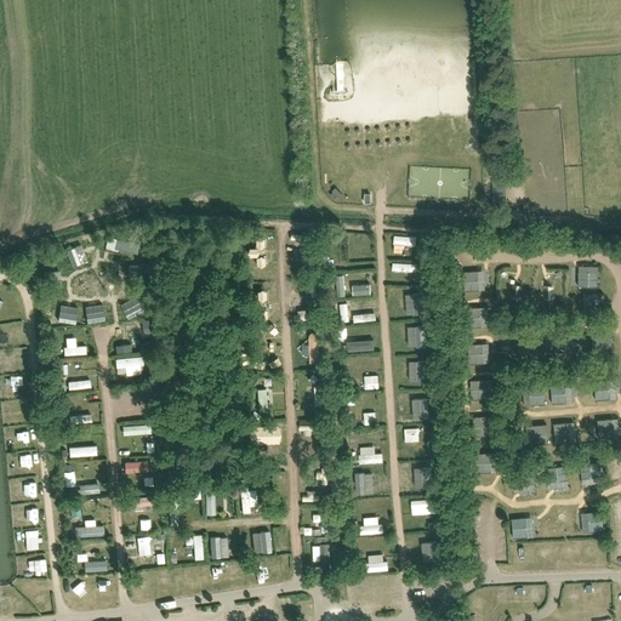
[(490,181),(490,200),(502,200),(502,181),(490,181)]
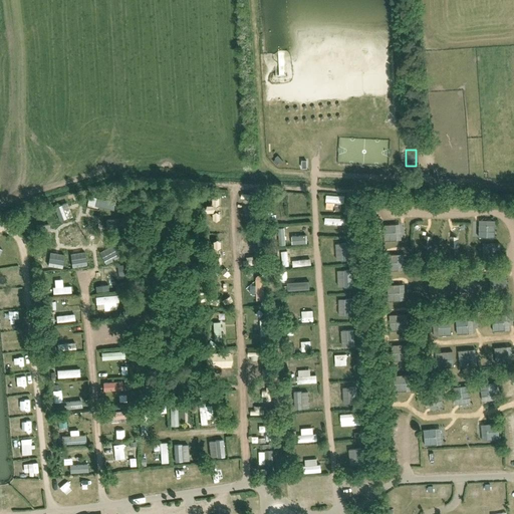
[(242,222),(255,222),(255,206),(241,206),(242,222)]
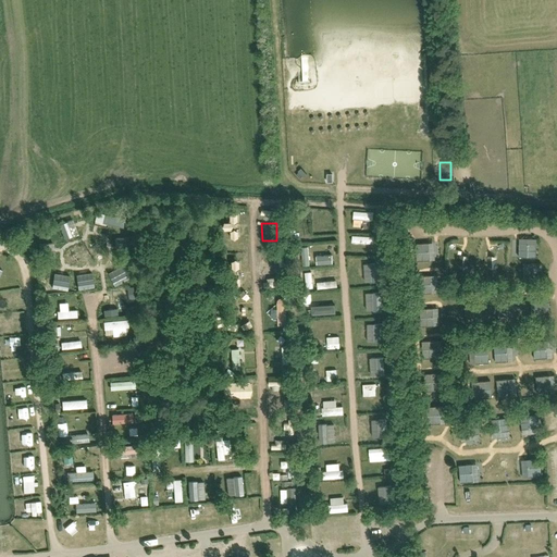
[(515,256),(533,257),(534,238),(516,237),(515,256)]
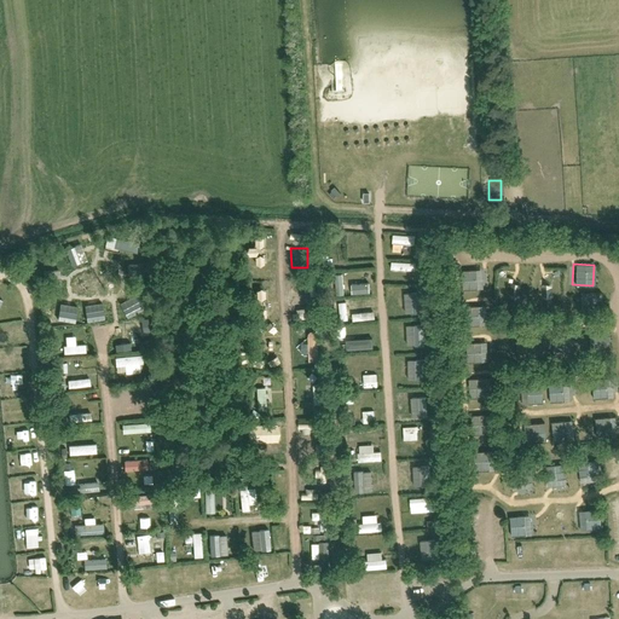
[(460,289),(487,288),(486,268),(458,271),(460,289)]
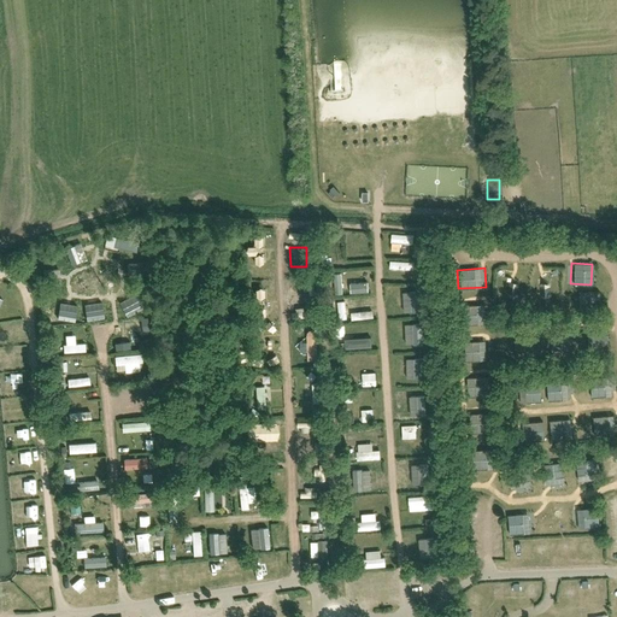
[(541,304),(551,304),(550,287),(540,287),(541,304)]
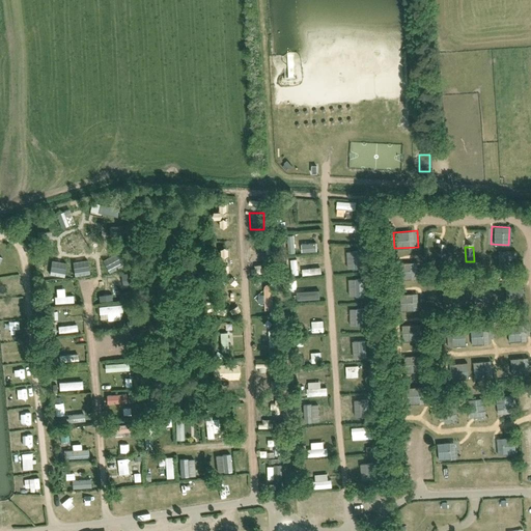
[(229,271),(229,248),(216,248),(216,256),(208,256),(208,263),(216,263),(216,271),(229,271)]
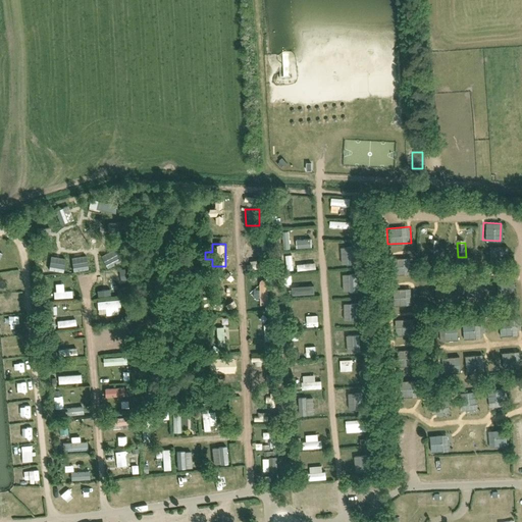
[(338,246),(338,263),(354,263),(354,246),(338,246)]
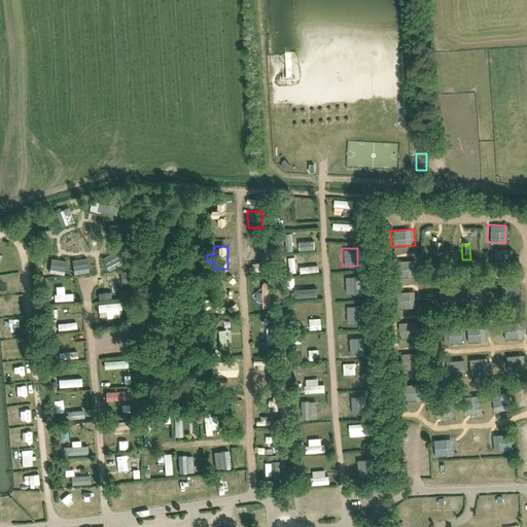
[(491,265),(510,265),(510,249),(491,249),(491,265)]
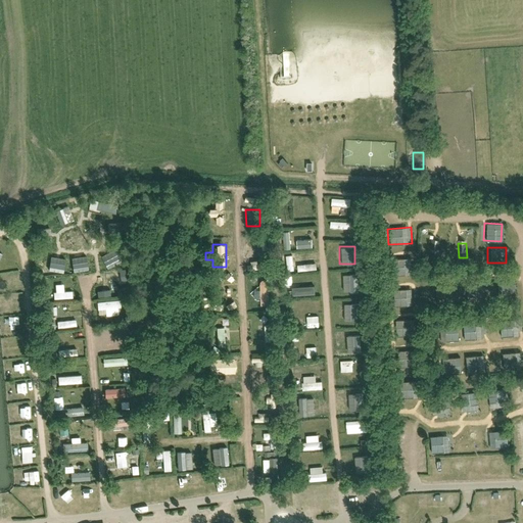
[(405,257),(389,258),(390,274),(406,274),(405,257)]
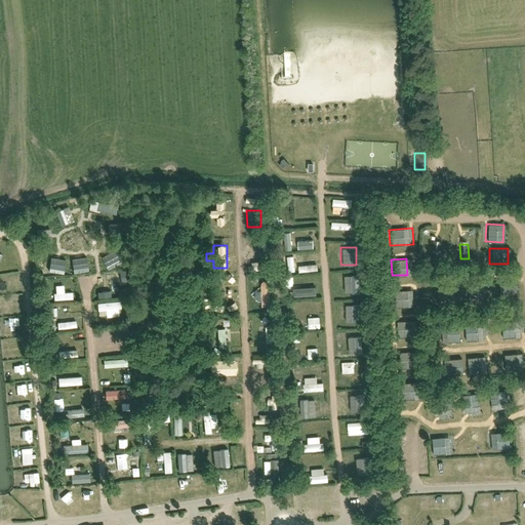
[(304,272),(304,259),(293,260),(293,267),(289,267),(289,272),(304,272)]
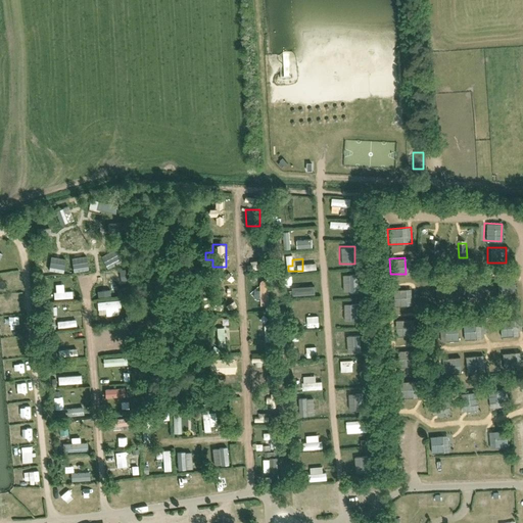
[(40,273),(67,271),(67,263),(39,264),(40,273)]
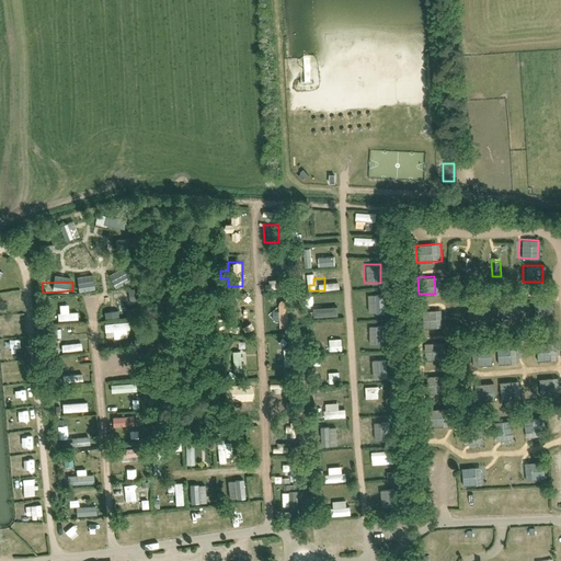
[(100,300),(125,298),(124,290),(100,293),(100,300)]
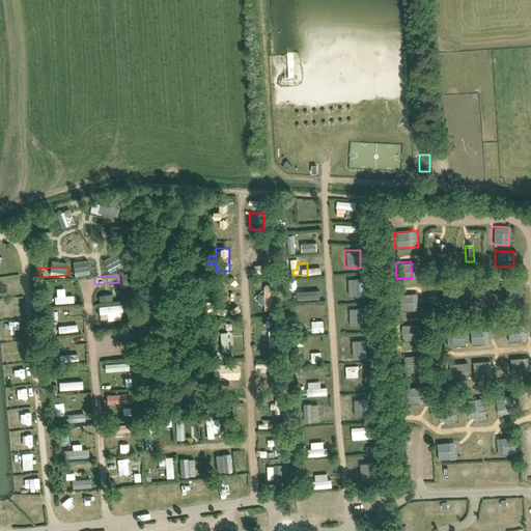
[(346,297),(361,296),(360,278),(345,278),(346,297)]
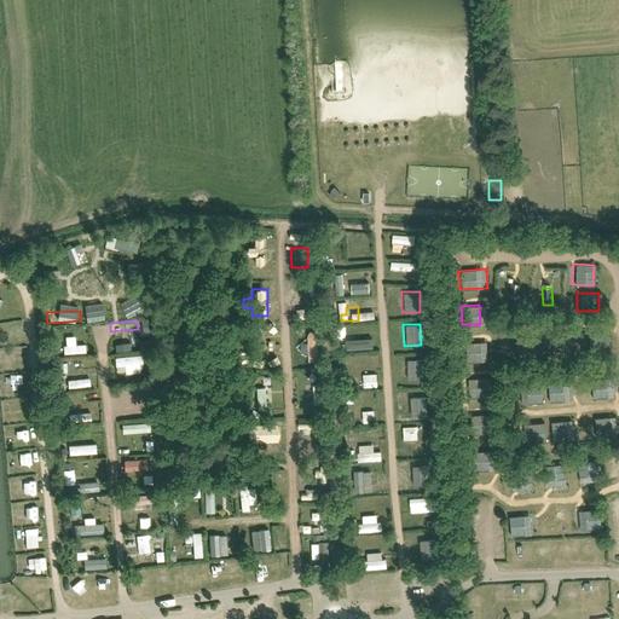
[(316,356),(316,331),(305,331),(305,356),(316,356)]
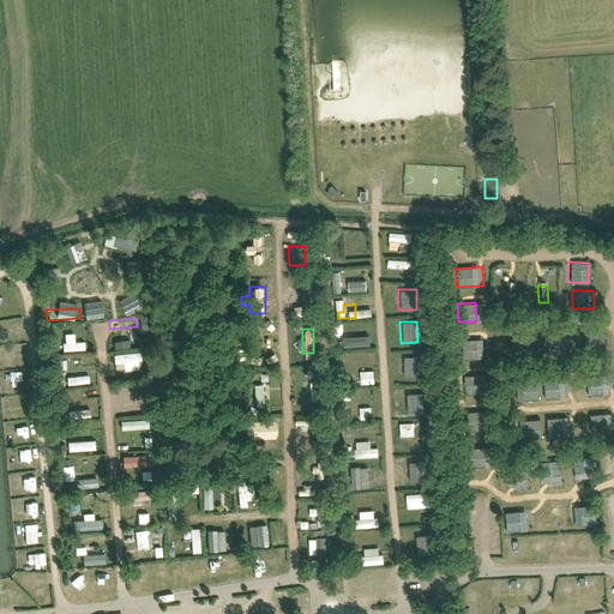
[(603,353),(603,333),(583,333),(583,353),(603,353)]
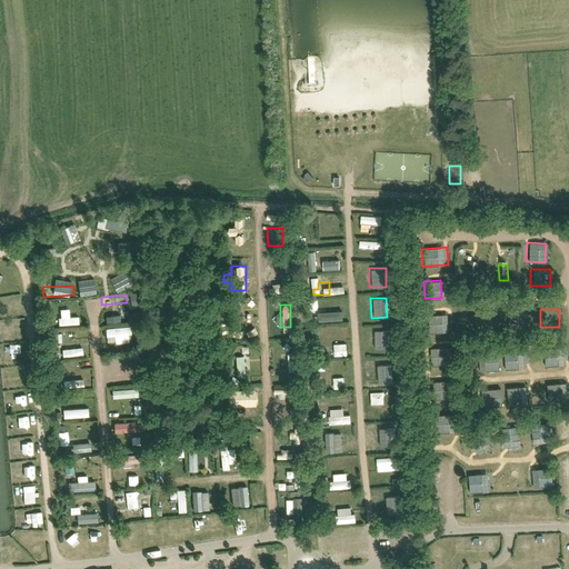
[(315,312),(315,321),(340,320),(340,310),(315,312)]
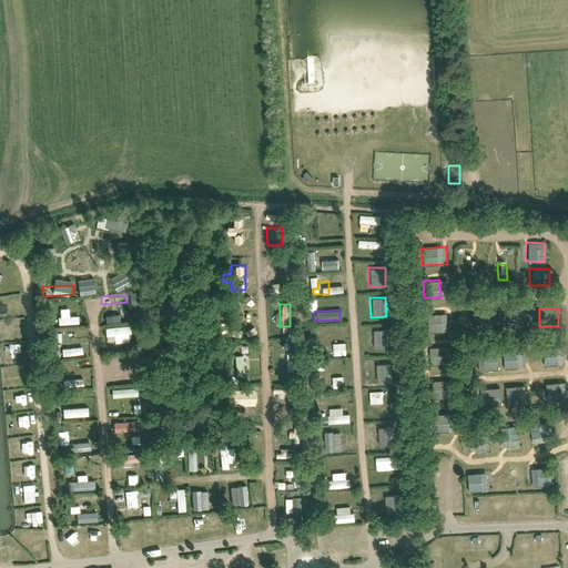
[(506,310),(505,327),(523,327),(523,310),(506,310)]
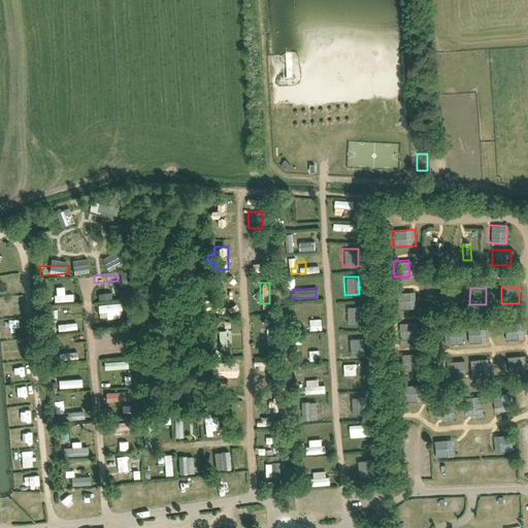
[(438,304),(455,305),(456,291),(448,290),(448,295),(439,294),(438,304)]
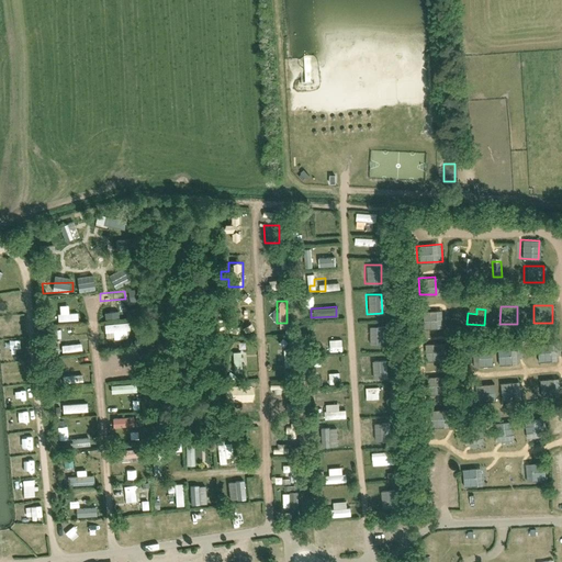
[(237,311),(227,311),(228,328),(238,328),(237,311)]
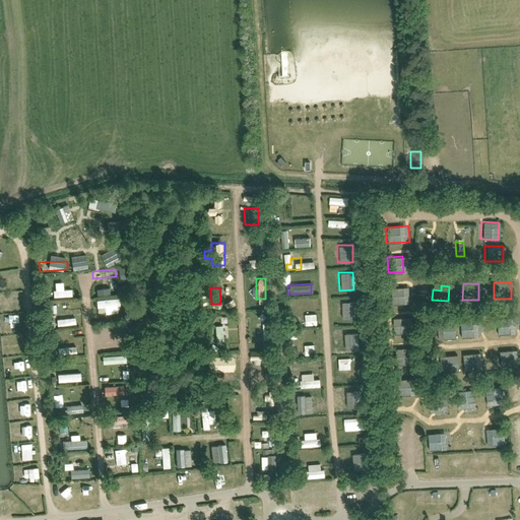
[(408,287),(389,287),(390,304),(408,303),(408,287)]
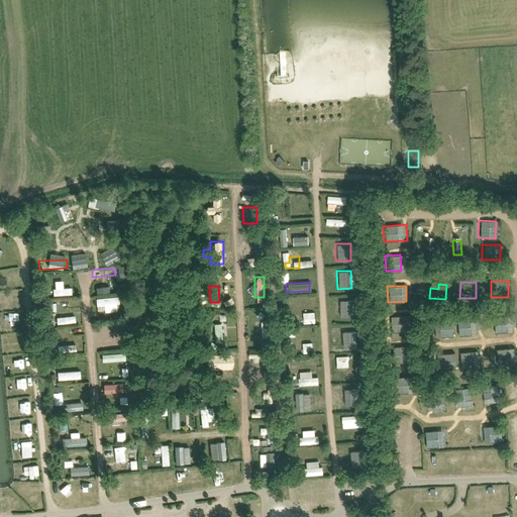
[(115,310),(114,297),(93,298),(94,312),(115,310)]
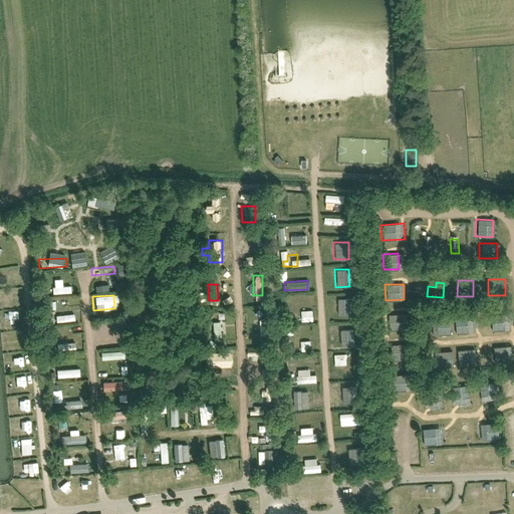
[(336,298),(335,315),(350,315),(350,298),(336,298)]
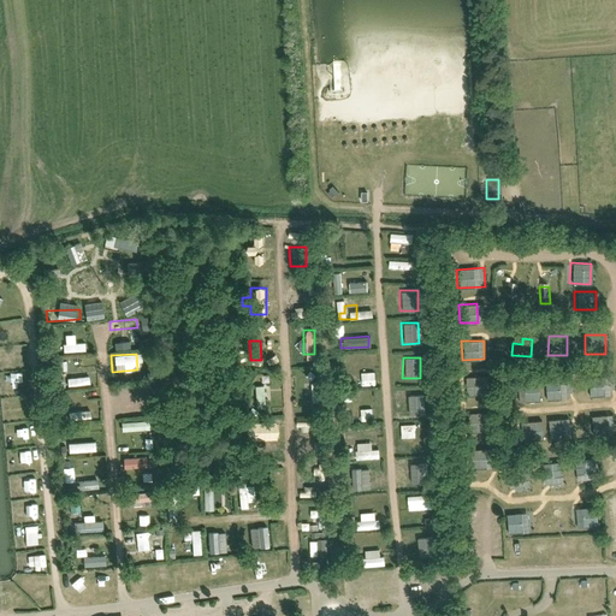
[(360,372),(360,385),(374,385),(374,372),(360,372)]
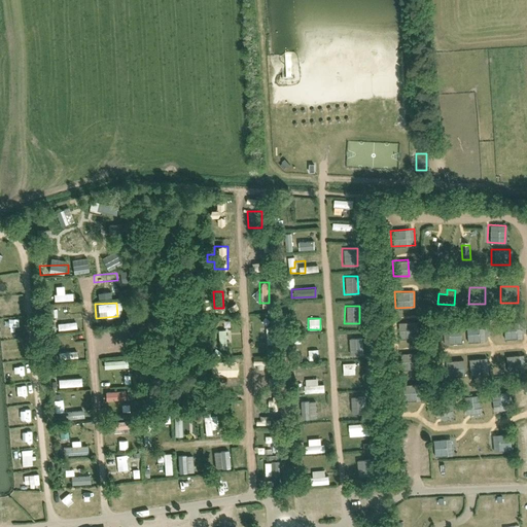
[(397,338),(414,337),(413,321),(396,322),(397,338)]
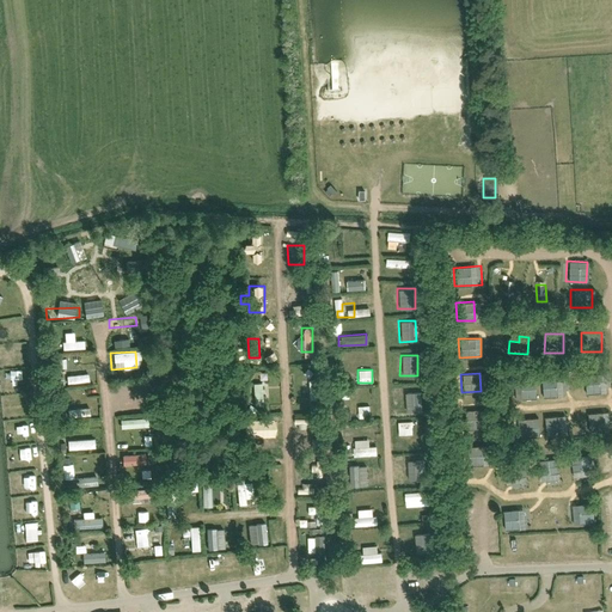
[(610,373),(582,374),(583,393),(610,392),(610,373)]
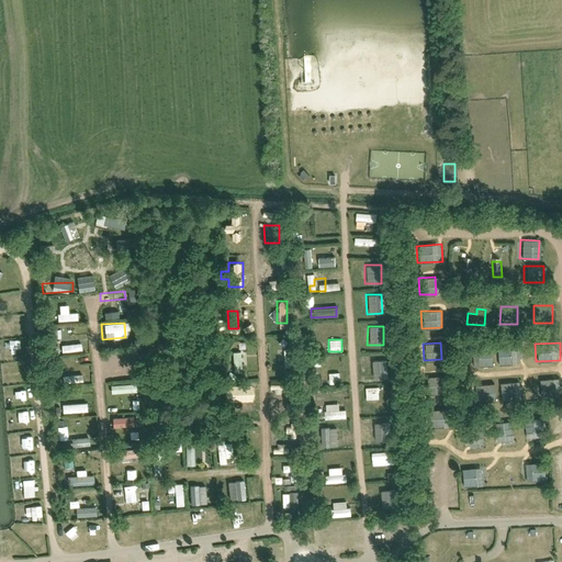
[(519,346),(495,347),(496,364),(520,363),(519,346)]
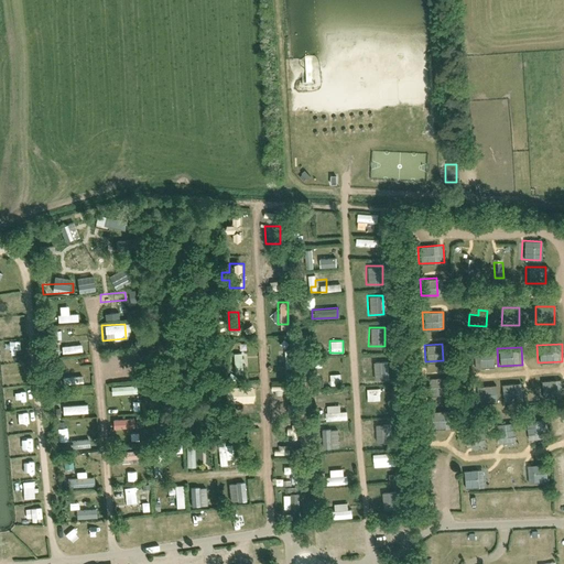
[(490,349),(477,350),(478,367),(491,366),(490,349)]
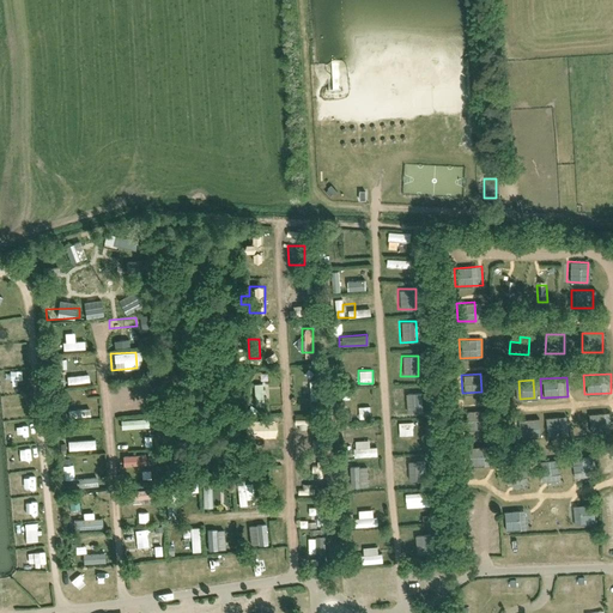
[(263,406),(262,383),(252,384),(253,406),(263,406)]
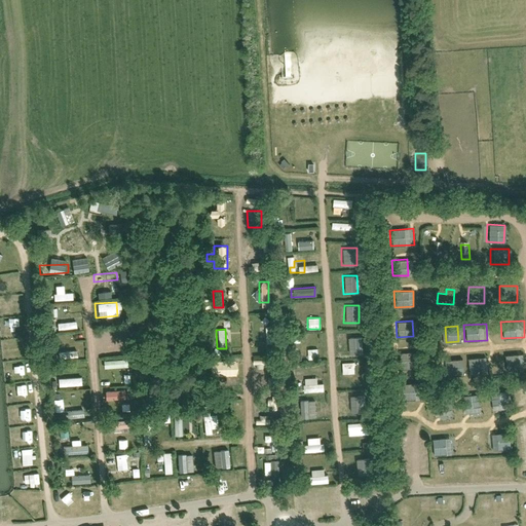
[(345,341),(358,350),(361,344),(349,336),(345,341)]
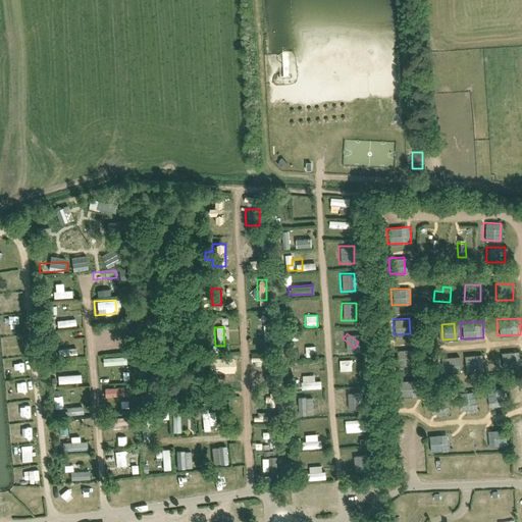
[(305,356),(316,355),(315,346),(304,347),(305,356)]
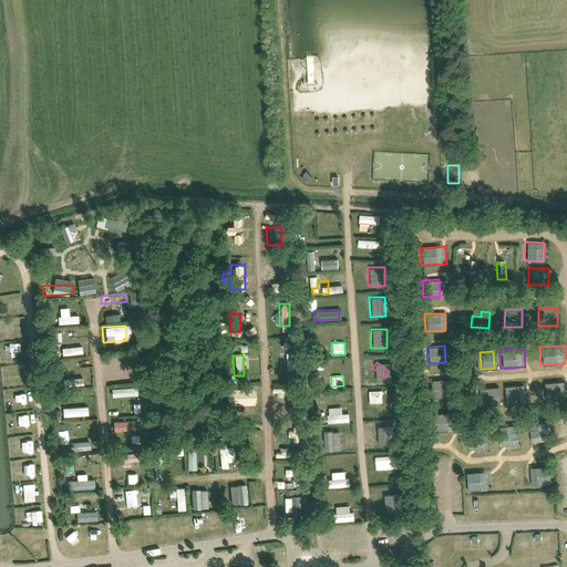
[(429,380),(431,398),(444,395),(444,388),(446,388),(445,378),(429,380)]
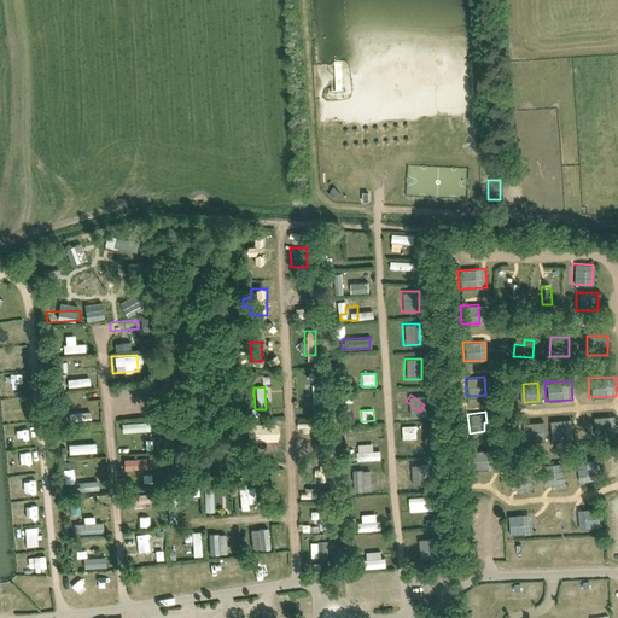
[(592,417),(593,436),(612,435),(612,417),(592,417)]
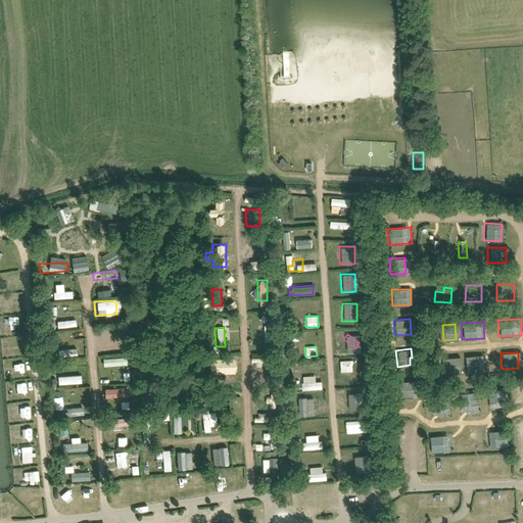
[(464,357),(464,372),(487,371),(486,355),(464,357)]
